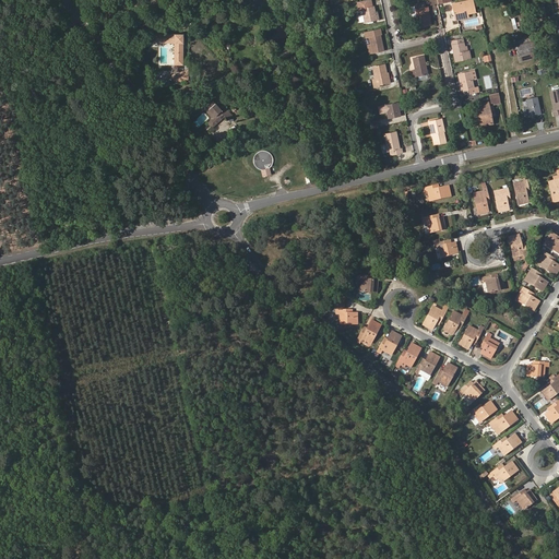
[(372,7),(370,0),(366,0),(357,2),(359,10),(363,10),(364,15),(357,18),(359,22),(365,21),(365,22),(377,20),(376,13),(373,7),(372,7)]
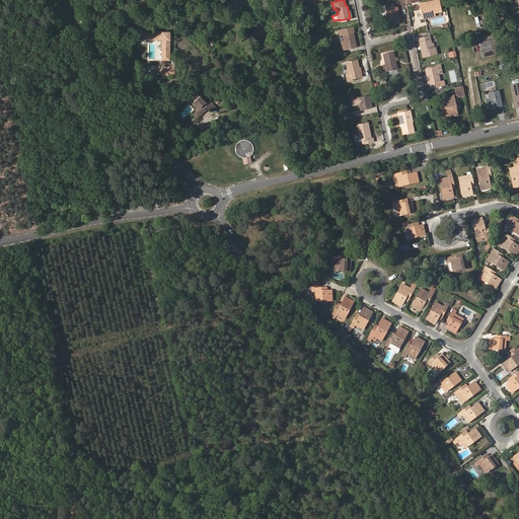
[(442,11),(439,0),(437,0),(420,4),(422,15),(434,12),(442,11)]
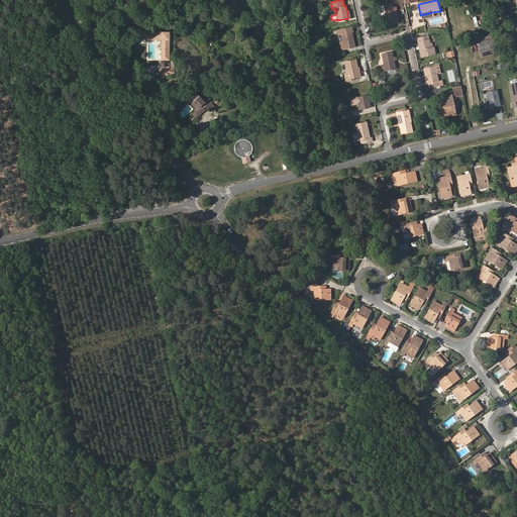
[(399,23),(395,6),(393,6),(384,8),(383,6),(380,6),(379,8),(381,14),(382,15),(385,14),(388,25),(399,23)]
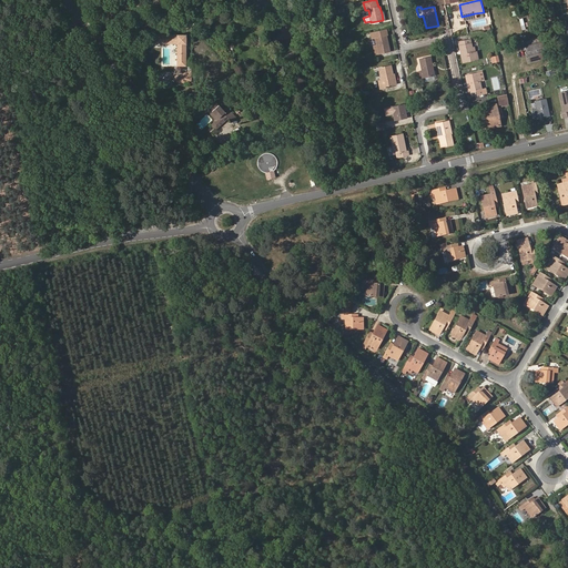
[(555,20),(553,7),(545,8),(547,21),(555,20)]
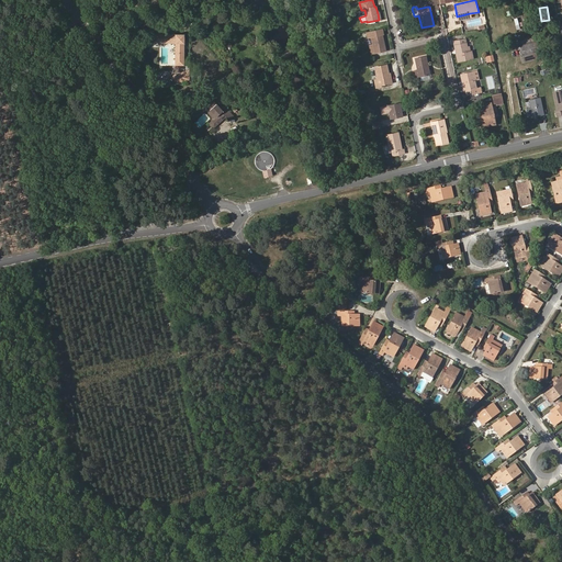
[(385,52),(382,35),(383,34),(382,29),(367,32),(368,37),(371,37),(373,44),(375,54),(385,52)]
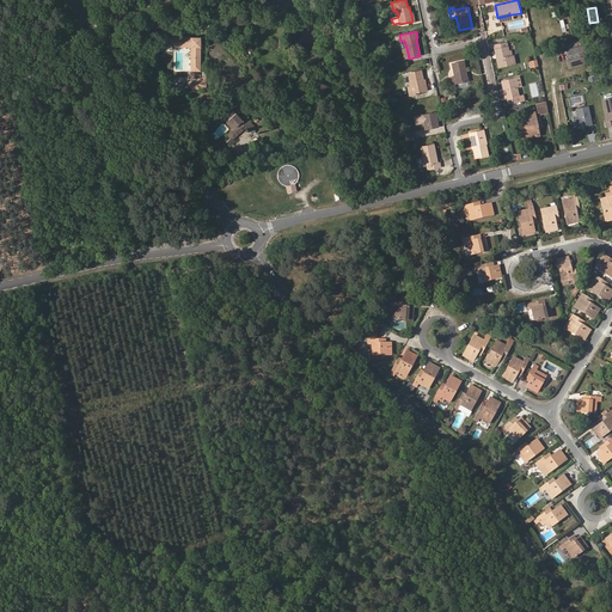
[(201,71),(201,37),(167,37),(166,47),(188,47),(188,44),(191,44),(191,47),(190,71),(201,71)]
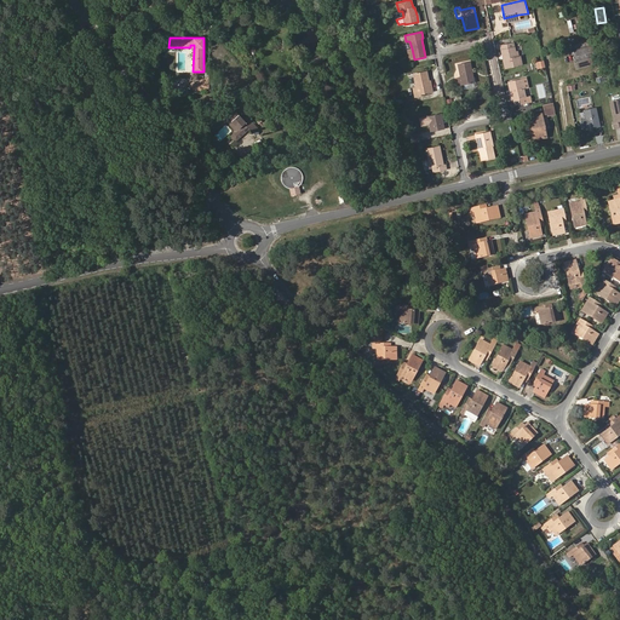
[(279,51),(280,39),(275,39),(274,42),(270,41),(269,49),(279,51)]
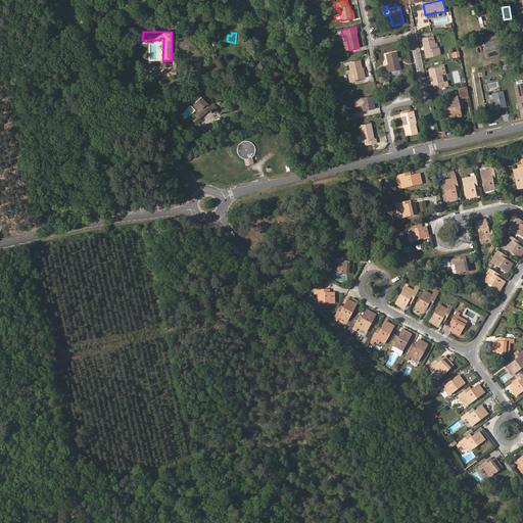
[(502,47),(497,33),(483,37),(486,51),(501,47),(502,47)]
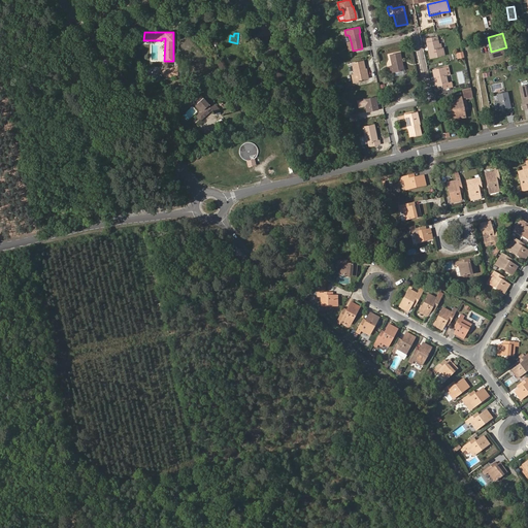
[(438,44),(437,36),(426,39),(430,58),(444,55),(442,47),(441,47),(439,48),(438,44)]
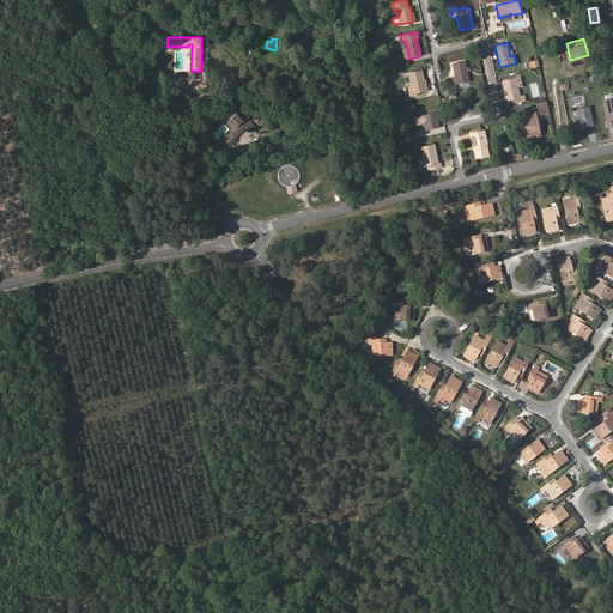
[(588,62),(587,55),(570,60),(572,66),(588,62)]
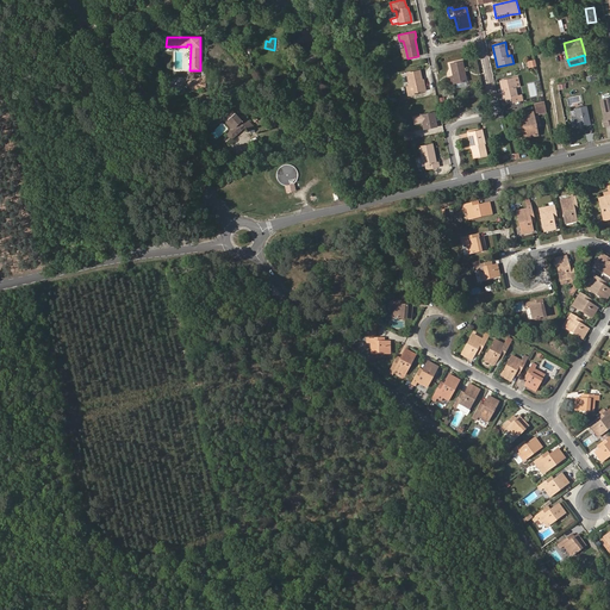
[(462,61),(450,63),(453,76),(449,78),(450,87),(455,86),(458,87),(465,86),(466,85),(464,72),(465,70),(462,61)]
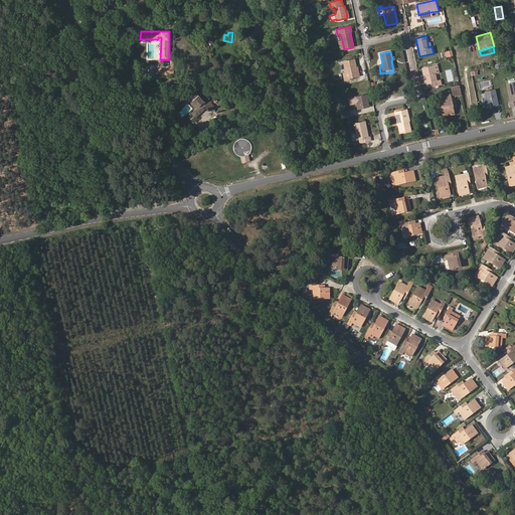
[(356,76),(355,68),(356,67),(354,59),(344,61),(346,72),(343,73),(345,80),(349,79),(349,78),(356,76)]
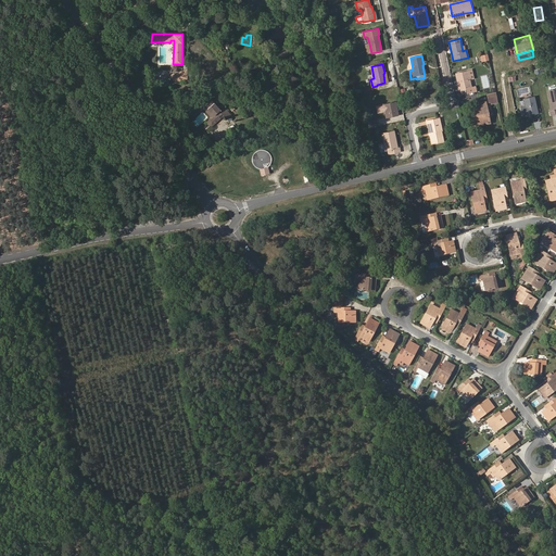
[(188,79),(188,68),(171,75),(174,84),(188,79)]
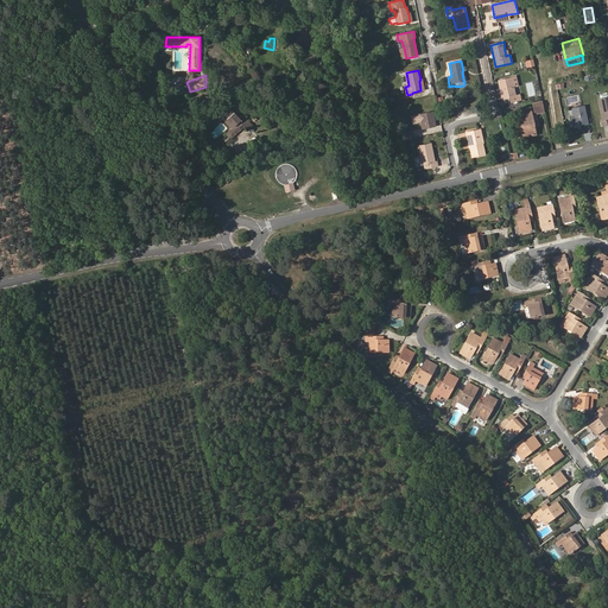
[(514,90),(512,77),(499,80),(504,99),(511,97),(512,102),(521,100),(520,94),(515,94),(514,90)]
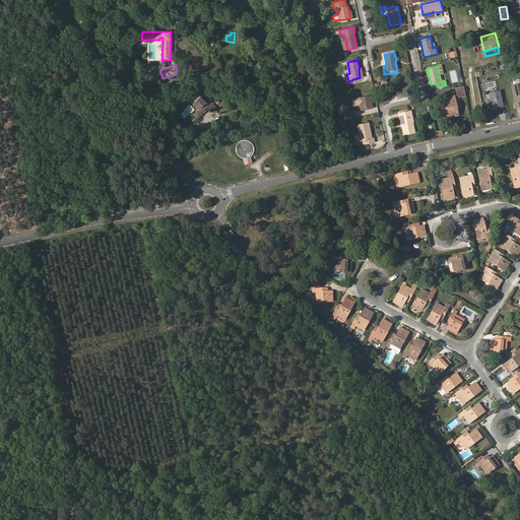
[(465,93),(464,86),(456,88),(457,95),(465,93)]
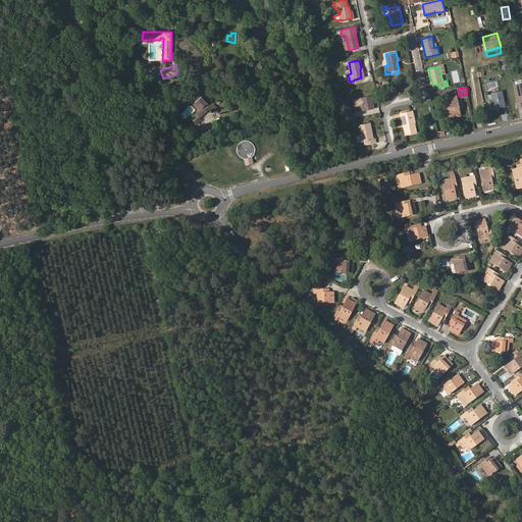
[(216,107),(209,99),(205,101),(198,93),(196,95),(192,90),(181,100),(185,104),(191,98),(201,108),(199,110),(203,115),(207,111),(205,109),(208,107),(212,111),(216,107)]
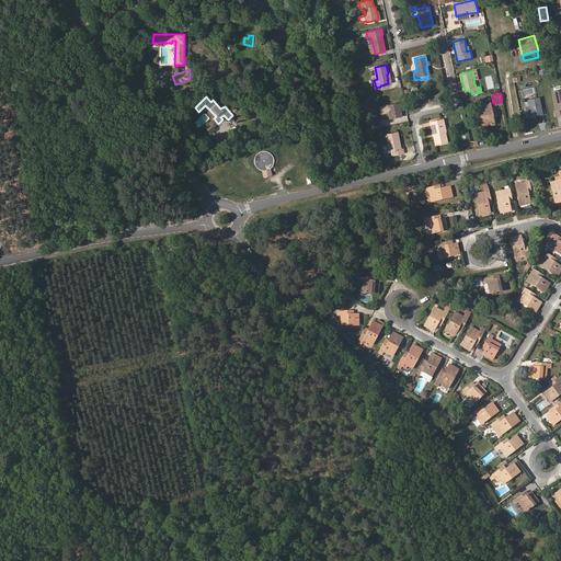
[(539,98),(528,100),(530,107),(525,109),(527,118),(544,115),(539,98)]
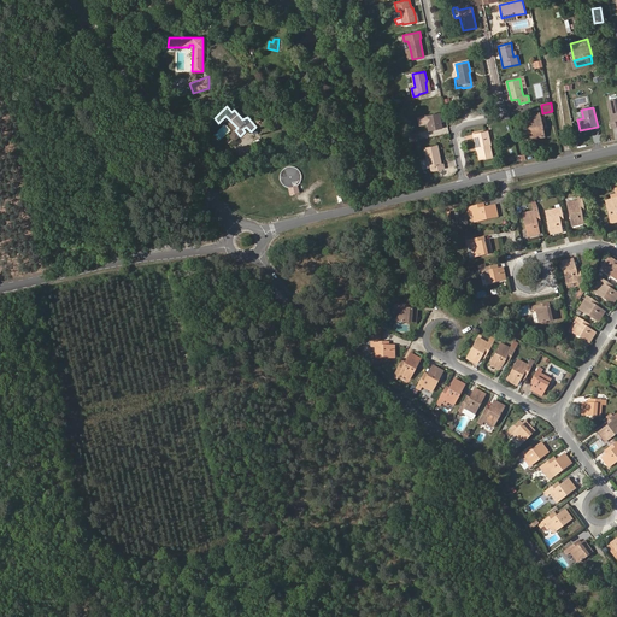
[(544,134),(539,112),(534,113),(534,116),(524,118),(527,129),(528,129),(530,137),(544,134)]
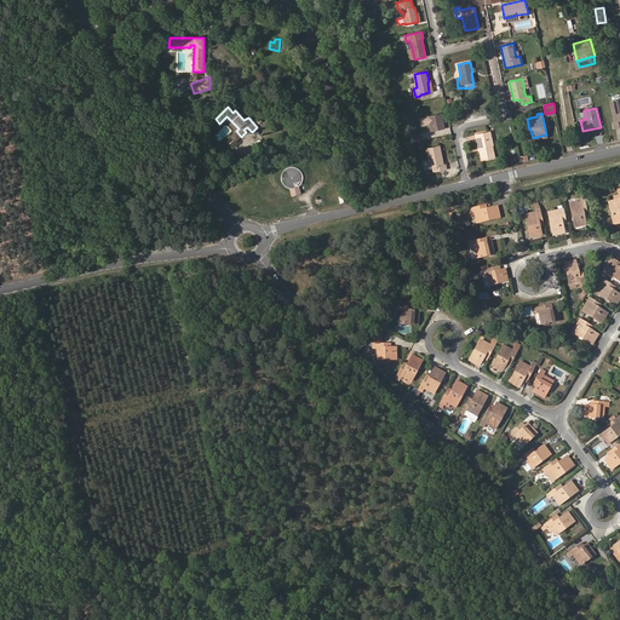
[(445,128),(441,114),(429,116),(430,124),(431,131),(445,128)]
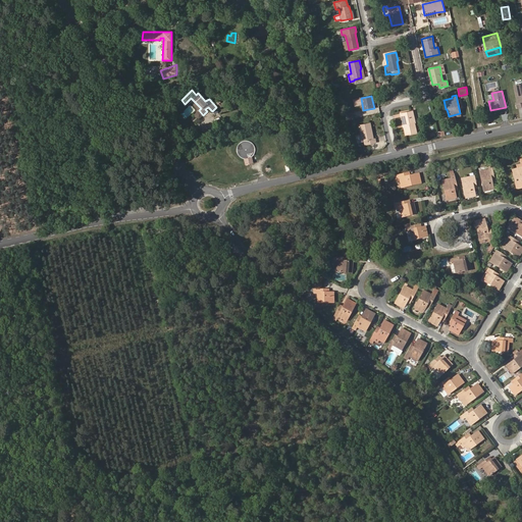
[(187,106),(191,102),(199,110),(201,108),(191,98),(185,104),(187,106)]
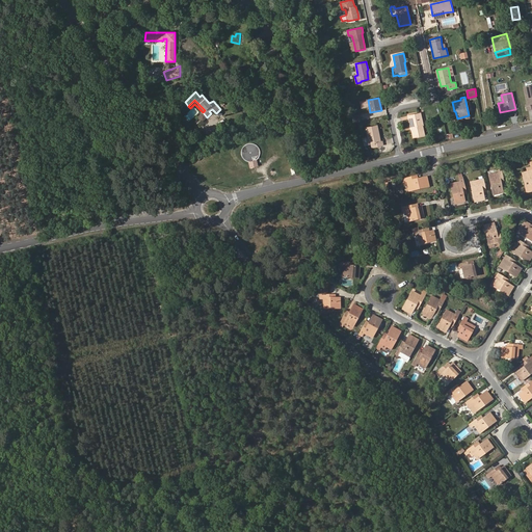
[(457,118),(455,111),(454,111),(456,121),(469,117),(469,115),(457,118)]
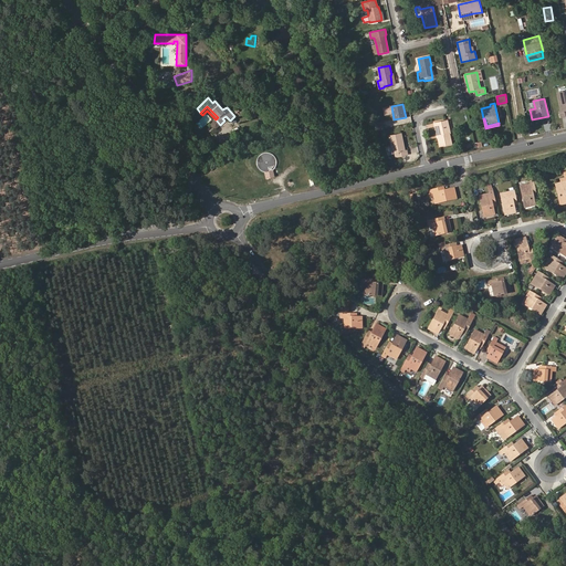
[(215,129),(220,125),(216,119),(210,124),(215,129)]
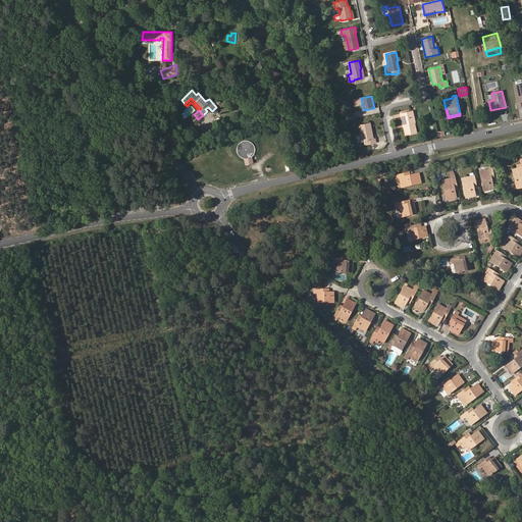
[(416,133),(414,123),(415,123),(412,110),(401,112),(406,136),(416,133)]
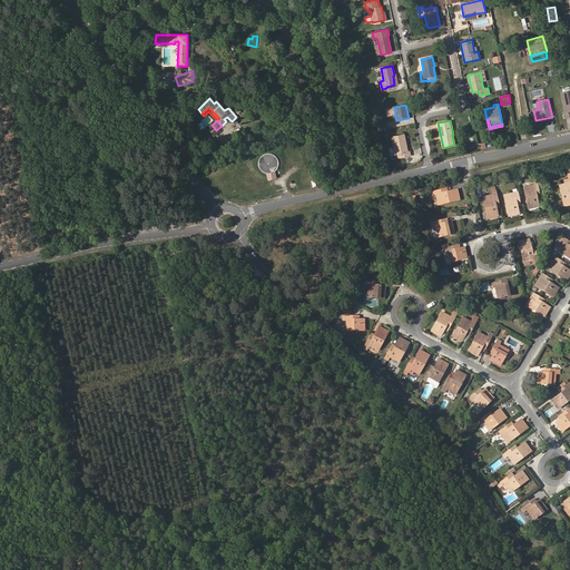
[(386,129),(385,123),(373,125),(375,131),(386,129)]
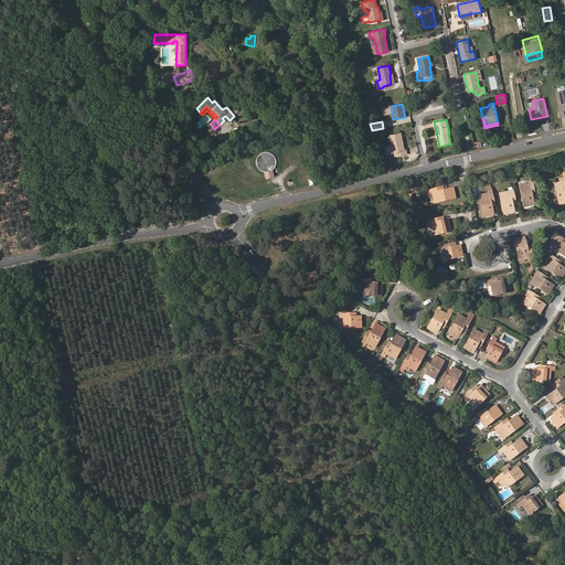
[(404,150),(401,134),(388,136),(392,152),(394,152),(395,157),(406,155),(406,150),(404,150)]
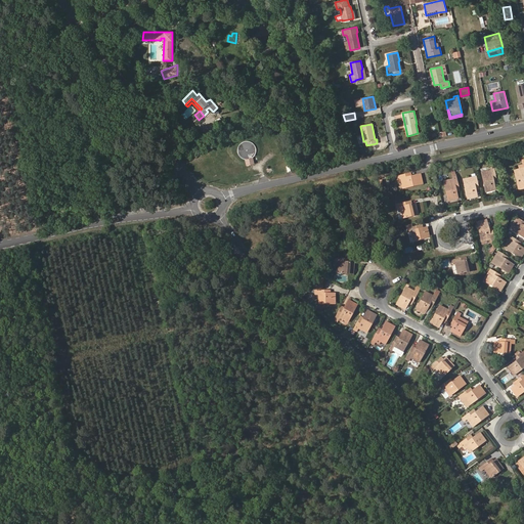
[(246,166),(254,164),(252,158),(244,159),(246,166)]
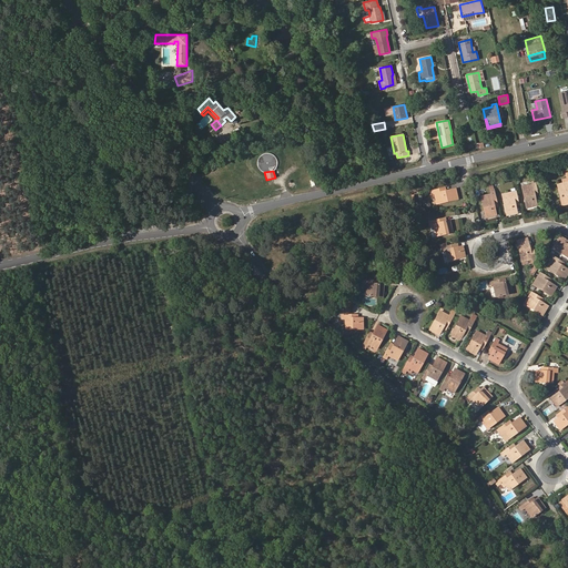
[(567,171),(565,172),(567,178),(561,179),(563,183),(557,184),(563,205),(567,203),(567,171)]
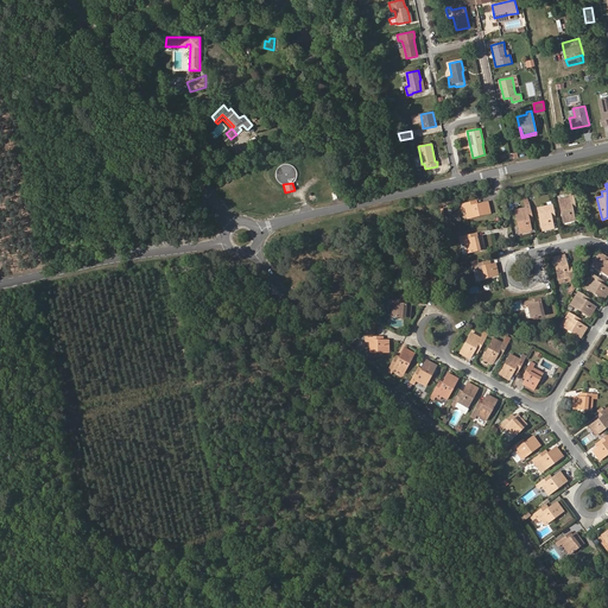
[(576,207),(572,192),(569,194),(569,197),(558,200),(563,222),(575,220),(574,211),(572,208),(576,207)]
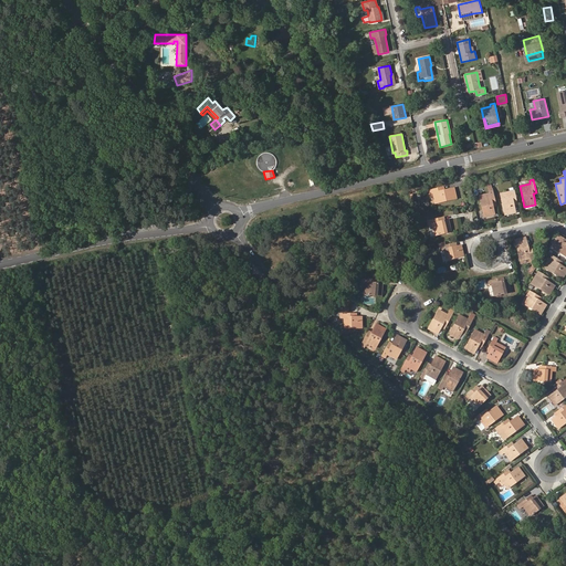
[(493,207),(491,196),(494,195),(493,188),(492,188),(491,182),(488,184),(490,192),(479,196),(484,216),(495,213),(493,207)]
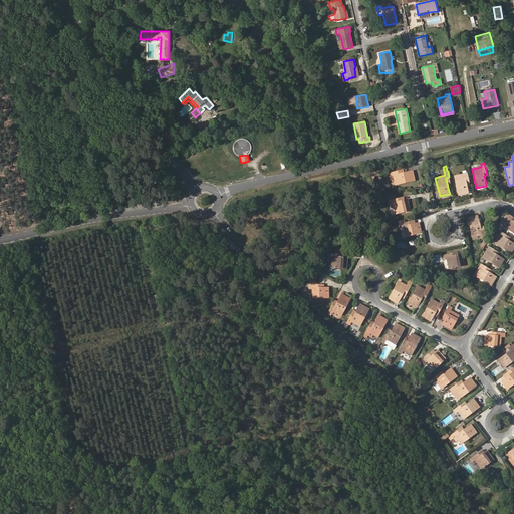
[(415,181),(413,171),(404,173),(401,174),(400,170),(390,173),(391,177),(394,176),(396,185),(415,181)]
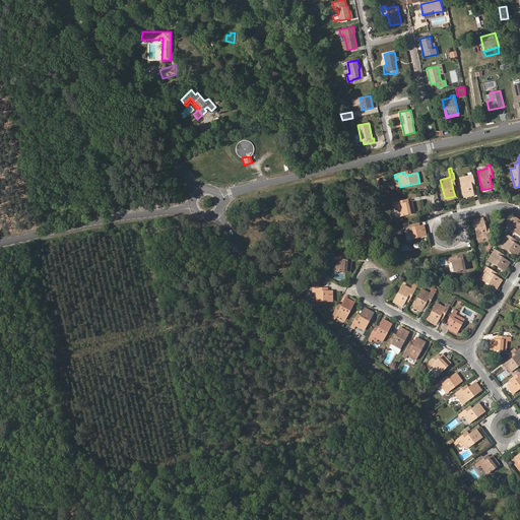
[(472,188),(470,178),(473,177),(472,175),(469,176),(459,178),(464,197),(473,194),(472,188)]
